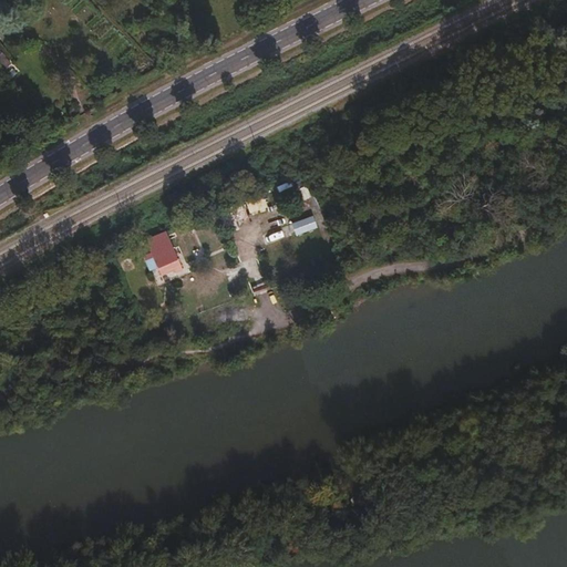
[(279,192),(292,186),(290,181),(277,186),(279,192)]
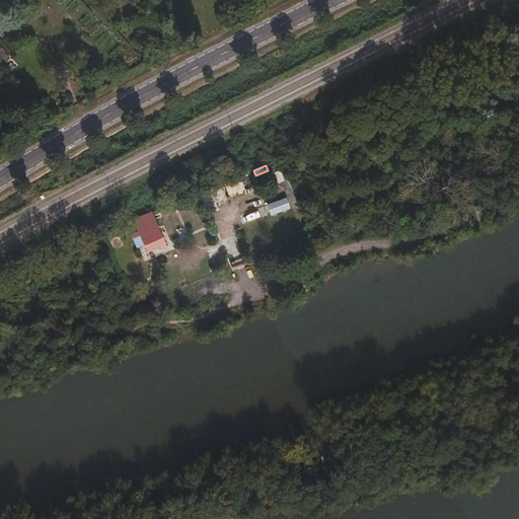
[(281,170),(273,171),(275,182),(282,181),(281,170)]
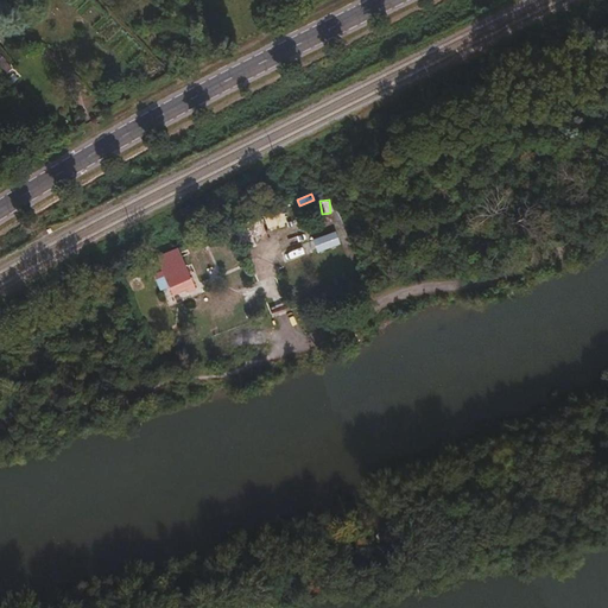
[(487,216),(475,221),(477,228),(491,222),(487,216)]
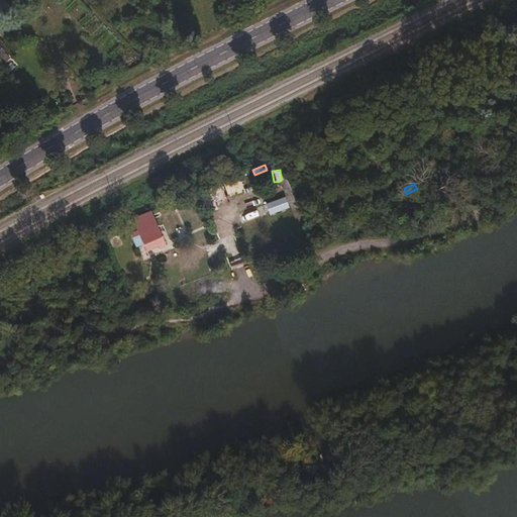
[(268,205),(270,213),(289,208),(287,200),(268,205)]
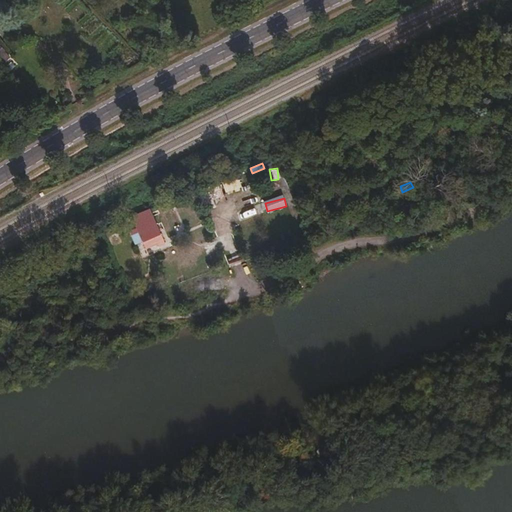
[(141,225),(146,237),(157,232),(152,221),(141,225)]
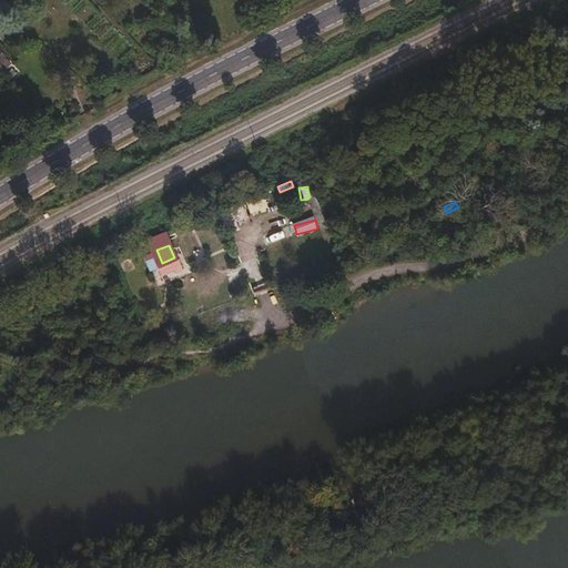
[(162,263),(156,250),(151,253),(155,266),(162,263)]
